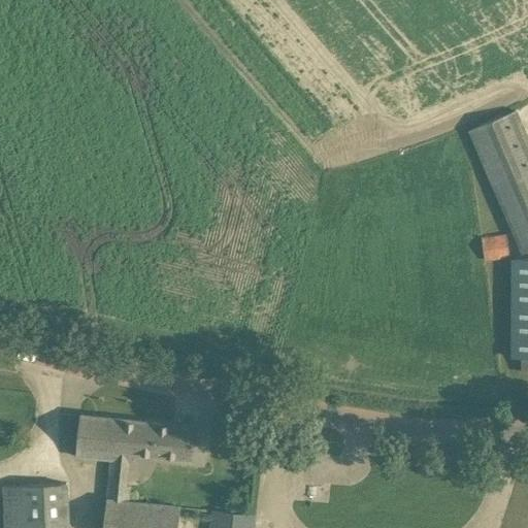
[(527,251),(527,135),(517,110),(517,109),(467,131),(522,255),(527,251)]
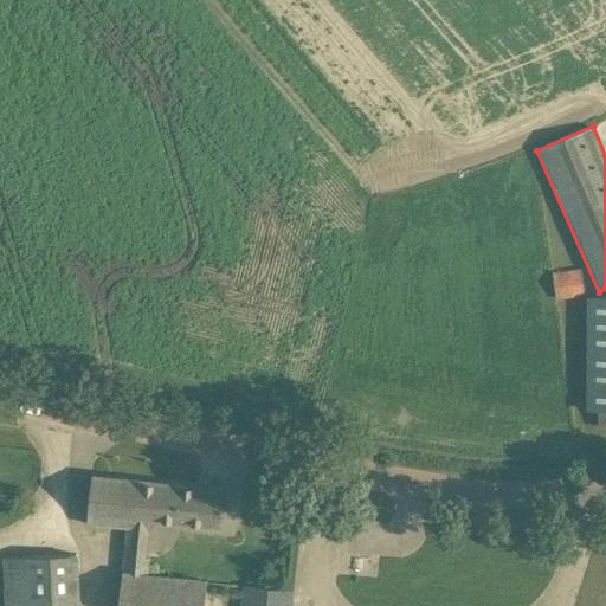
[(559,297),(586,290),(580,264),(552,271),(559,297)]
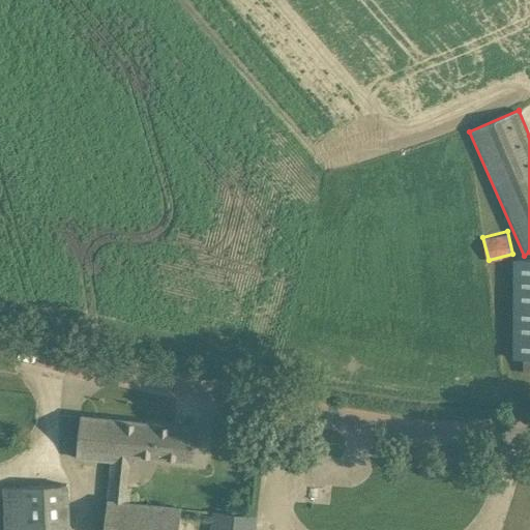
[(529,259),(512,259),(512,358),(523,358),(523,373),(529,372),(529,259)]
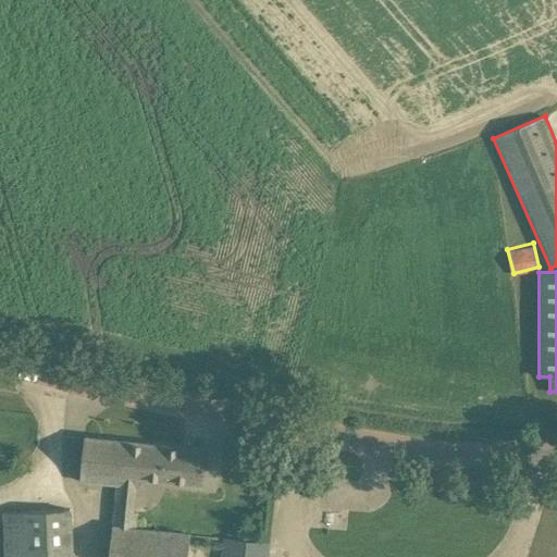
[(120,485),(120,494),(136,495),(137,486),(146,487),(148,478),(203,483),(207,449),(86,437),(84,459),(82,482),(120,485)]
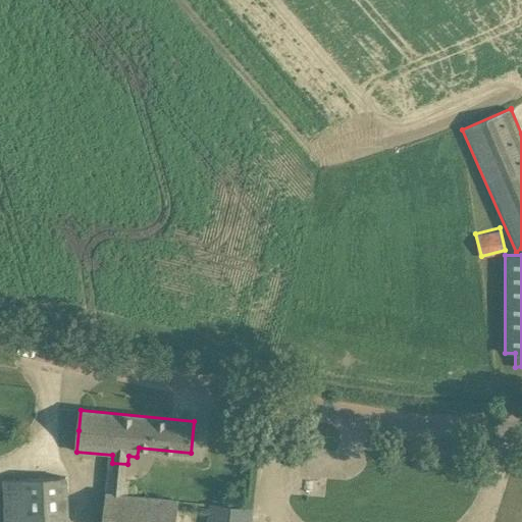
[(175,521),(176,517),(178,501),(126,494),(128,479),(126,479),(127,464),(112,463),(109,496),(107,496),(104,521),(175,521)]
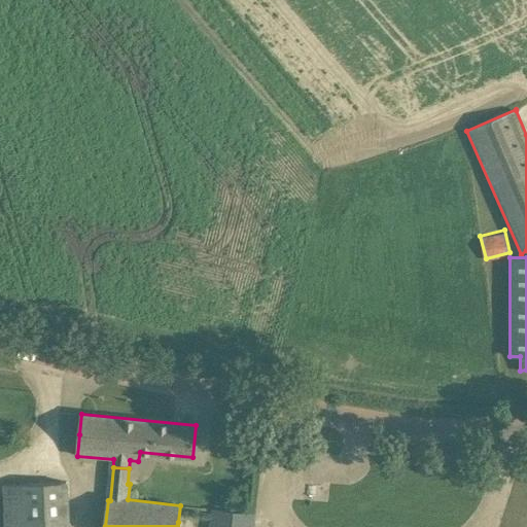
[(4,485),(6,526),(68,526),(66,482),(4,485)]
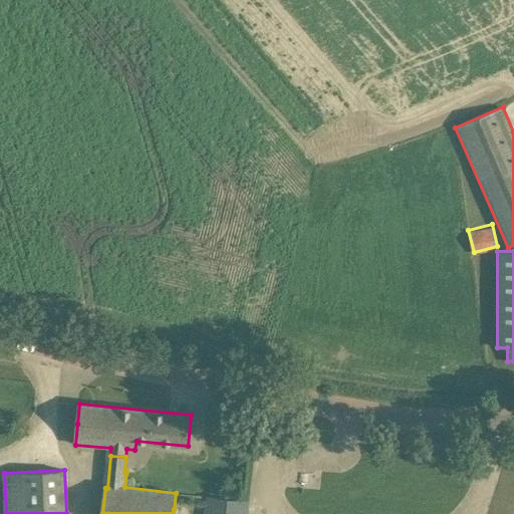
[(247,500),(206,496),(205,512),(204,513),(246,513),(248,500),(247,500)]
